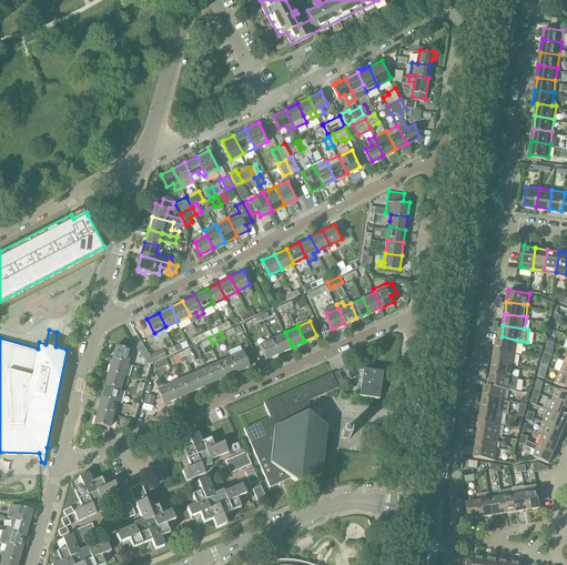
[(273,336),(280,352),(292,346),(285,332),(273,336)]
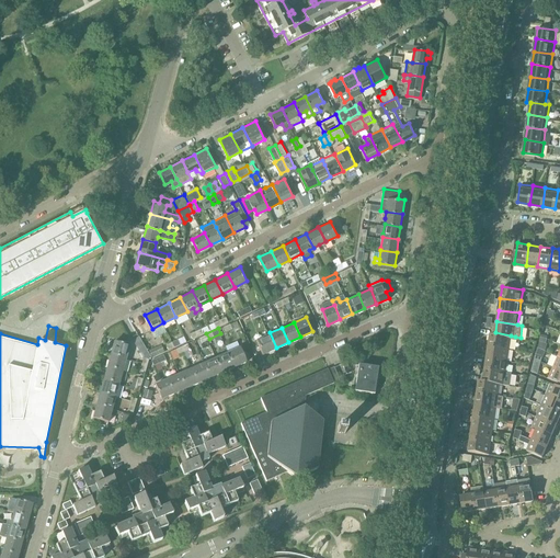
[(264,352),(276,348),(270,332),(258,338),(264,352)]
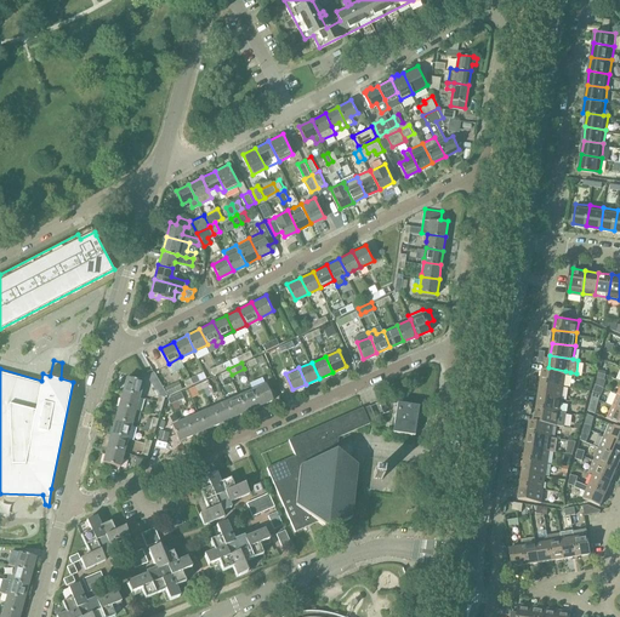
[(544,367),(541,381),(564,383),(566,371),(549,367),(544,367)]
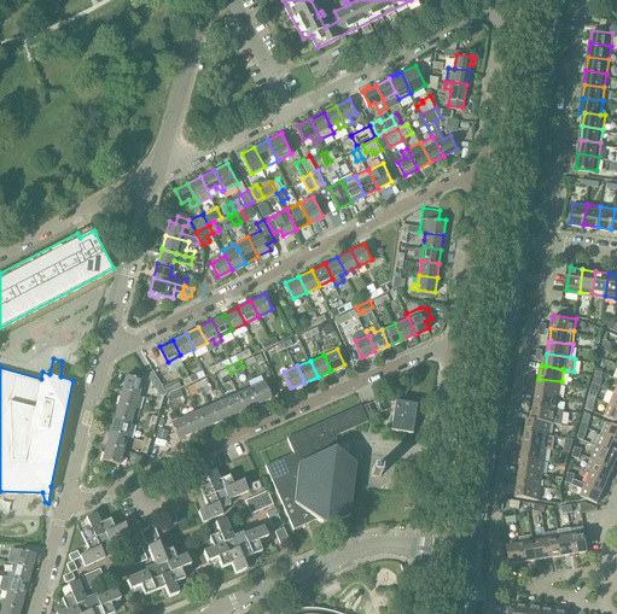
[(127,373),(123,387),(140,392),(144,378),(127,373)]
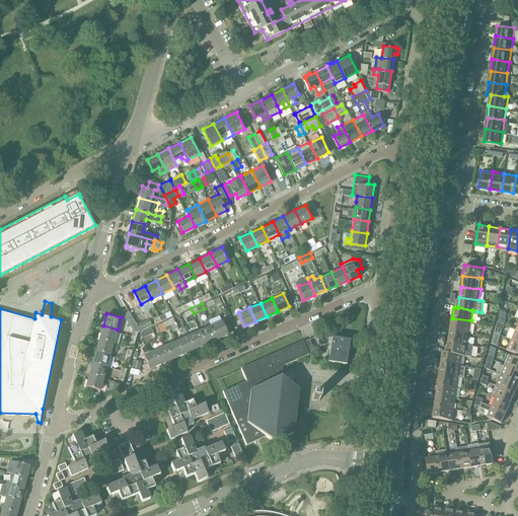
[(144,319),(147,326),(153,323),(150,317),(144,319)]
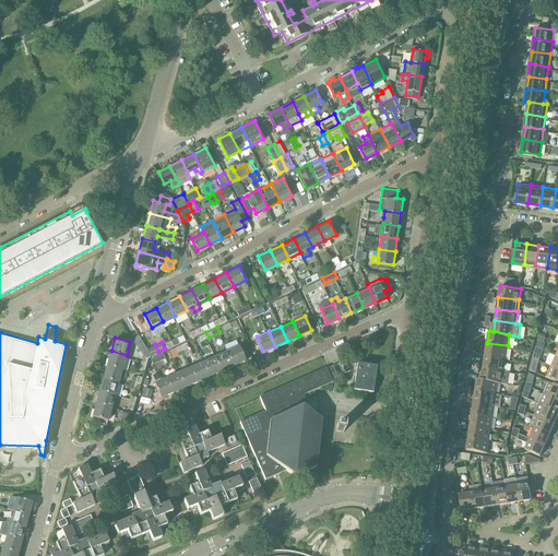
[(508,345),(487,343),(485,354),(506,357),(508,345)]
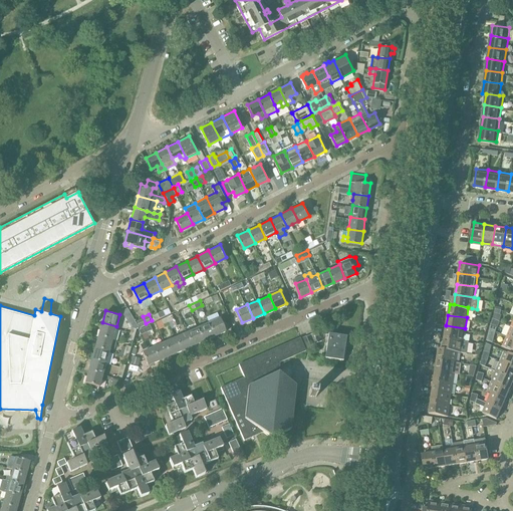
[(140,325),(146,323),(143,316),(137,319),(140,325)]
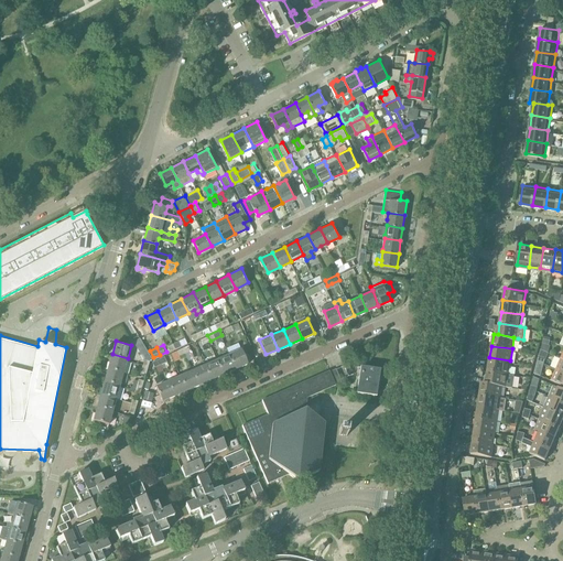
[(242,347),(230,352),(237,367),(249,362),(242,347)]
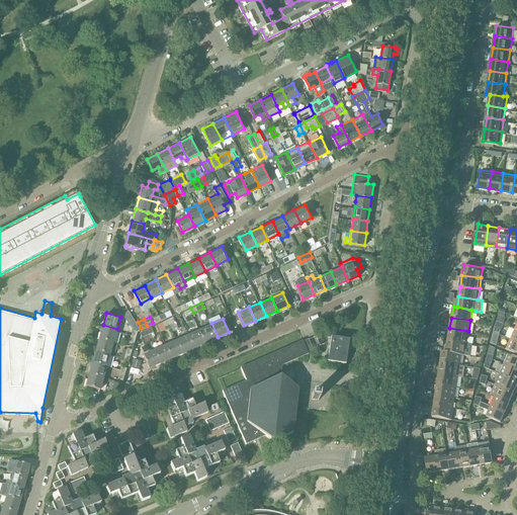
[(199,328),(205,342),(217,337),(210,324),(199,328)]
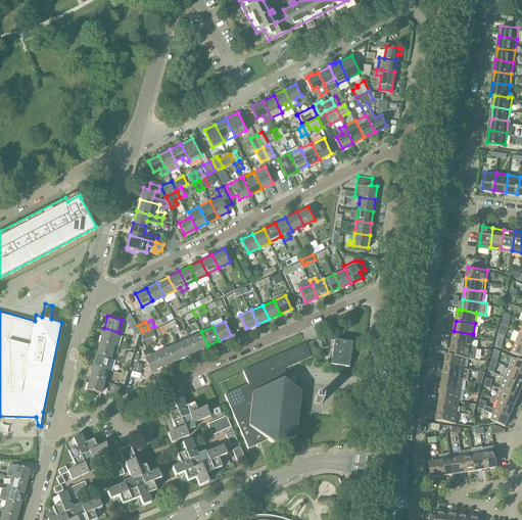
[(104,328),(101,340),(115,344),(119,332),(104,328)]
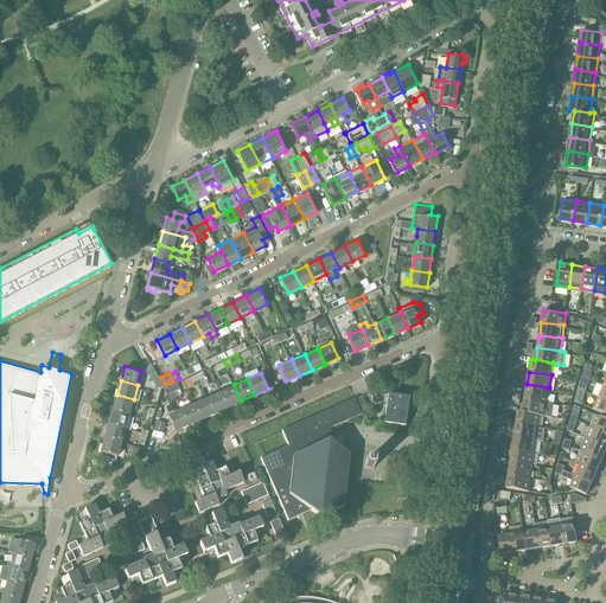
[(234,384),(221,390),(228,406),(241,401),(234,384)]
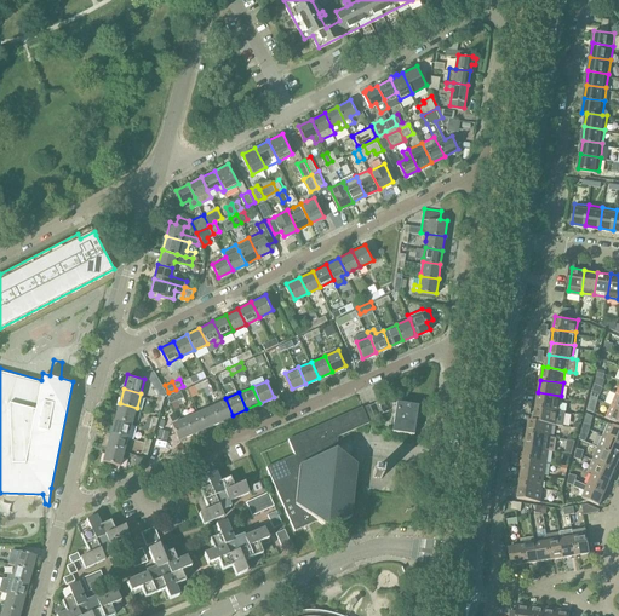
[(561,396),(538,392),(537,406),(560,409),(561,396)]
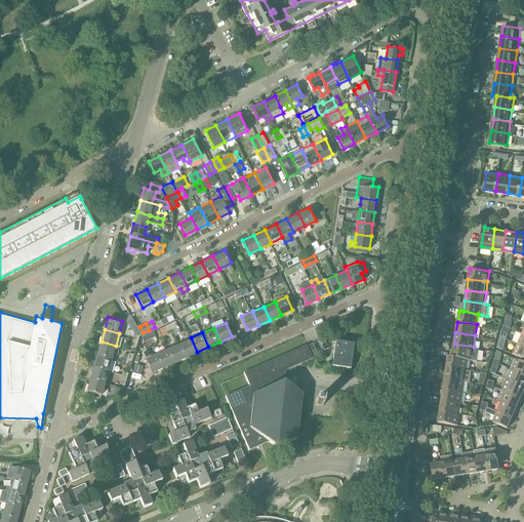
[(504,348),(507,336),(500,335),(497,346),(504,348)]
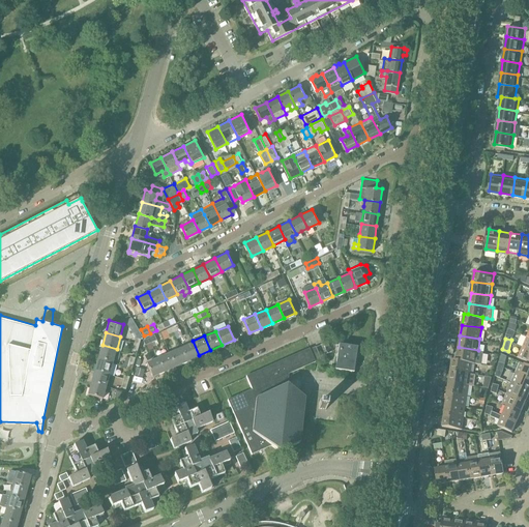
[(193,341),(181,346),(187,359),(199,355),(193,341)]
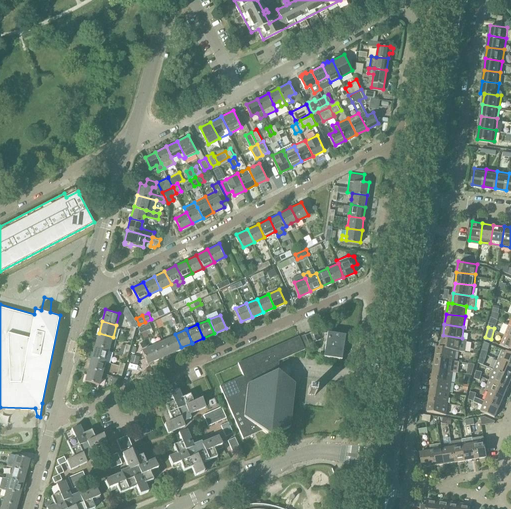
[(343,357),(346,333),(328,330),(324,354),(343,357)]
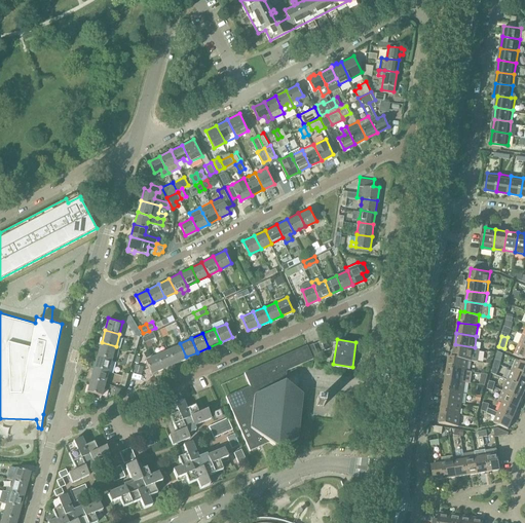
[(303,394),(303,393),(286,379),(287,368),(323,352),(322,349),(319,350),(314,341),(308,344),(308,343),(246,370),(252,383),(227,395),(251,449),(270,440),(278,446),(298,437),(299,436),(298,436),(293,432),(295,428),(296,426),(297,423),(298,419),(299,415),(299,411),(299,408),(299,405),(298,401),(297,396),(303,394)]
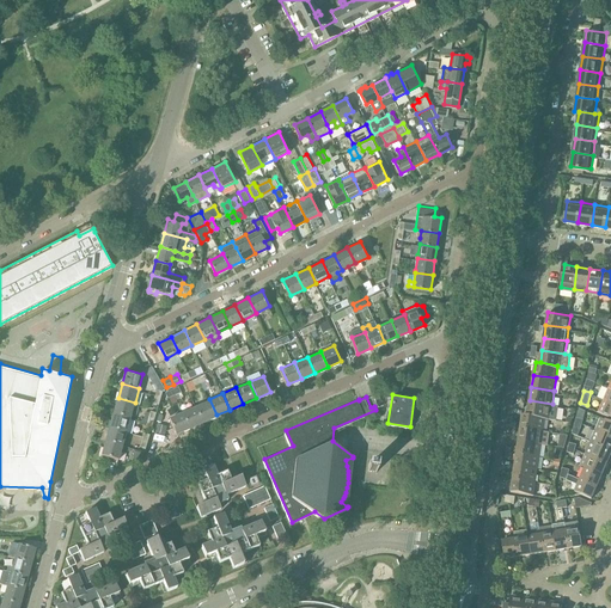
[(114,411),(130,416),(133,410),(138,411),(140,404),(135,403),(118,398),(114,411)]
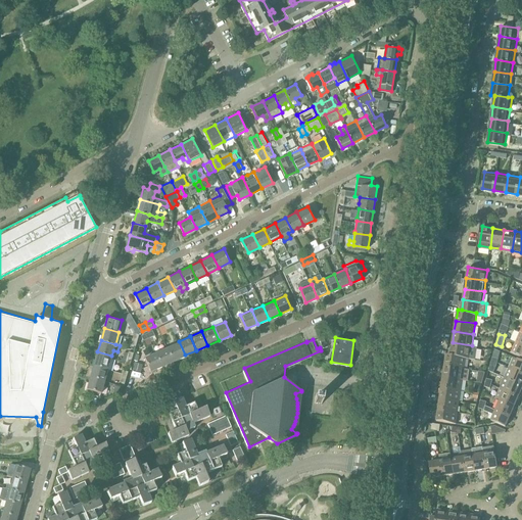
[(521,342),(516,340),(511,350),(516,352),(521,355),(521,342)]
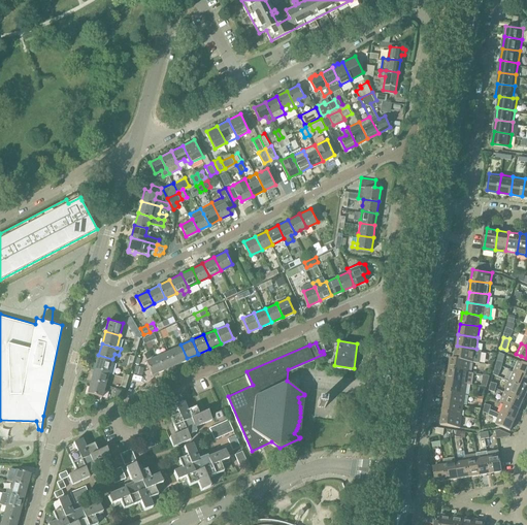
[(169,350),(175,363),(187,358),(180,345),(169,350)]
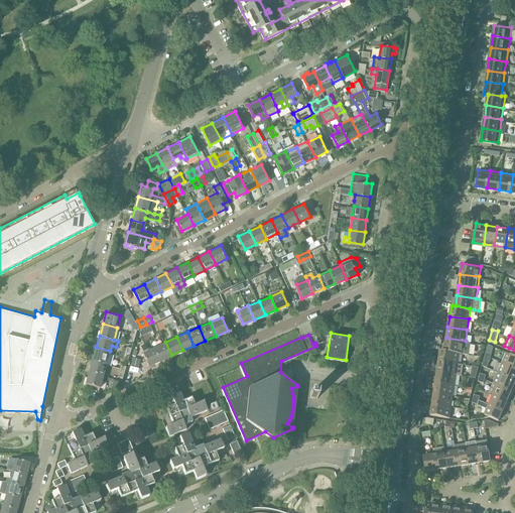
[(471,342),(466,341),(446,338),(444,349),(460,351),(460,352),(464,352),(469,353),(471,342)]
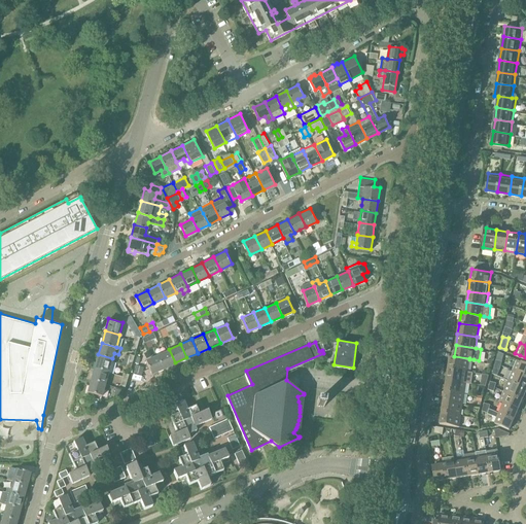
[(169,349),(158,354),(164,368),(175,362),(169,349)]
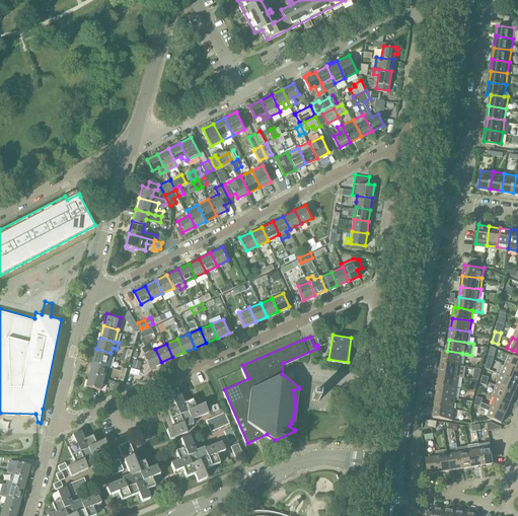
[(96,349),(93,361),(107,365),(111,353),(96,349)]
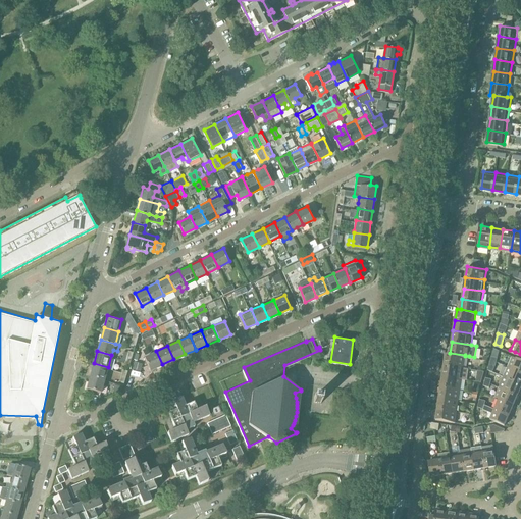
[(151,369),(162,364),(156,351),(145,355),(151,369)]
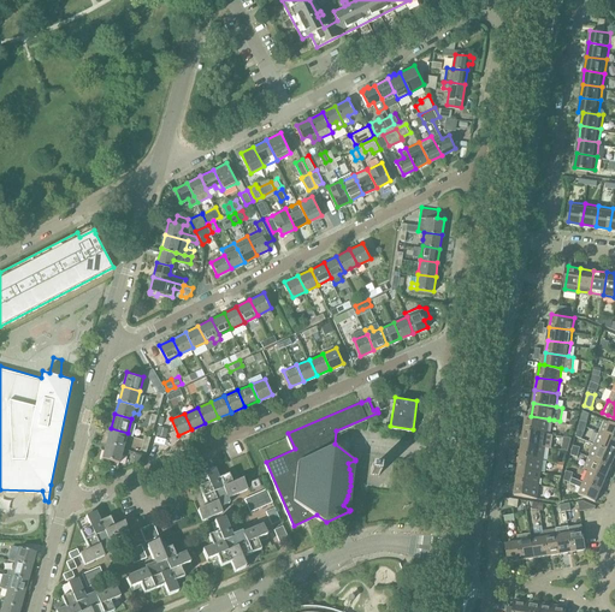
[(549,419),(531,416),(526,415),(525,428),(547,432),(549,420),(549,419)]
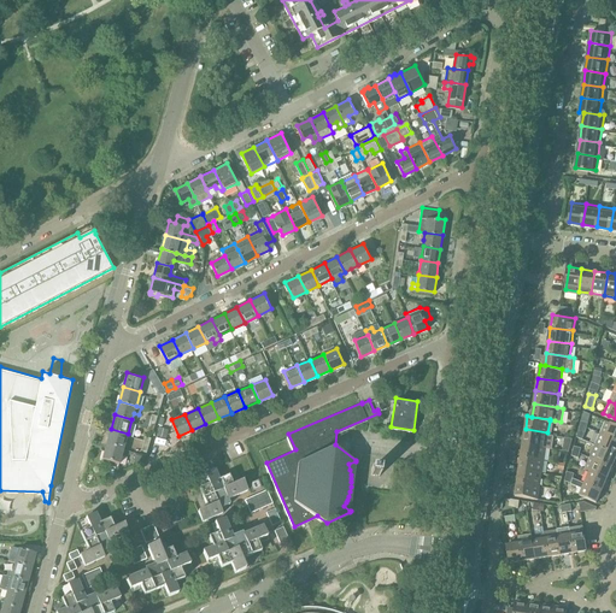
[(606,418),(600,430),(615,437),(615,422),(611,420),(606,418)]
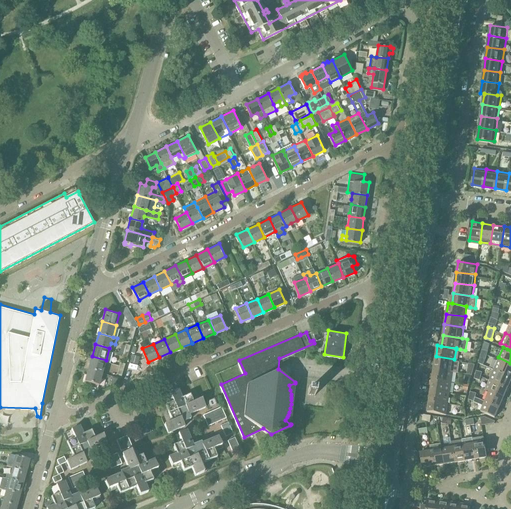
[(92,356),(89,367),(103,371),(106,360),(92,356)]
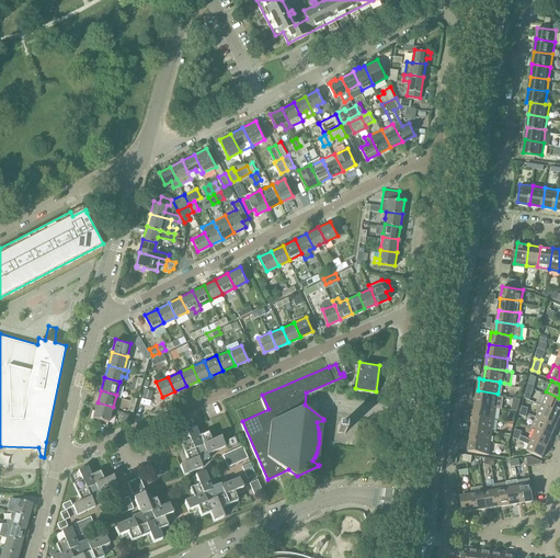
[(498,394),(478,390),(476,402),(496,406),(498,394)]
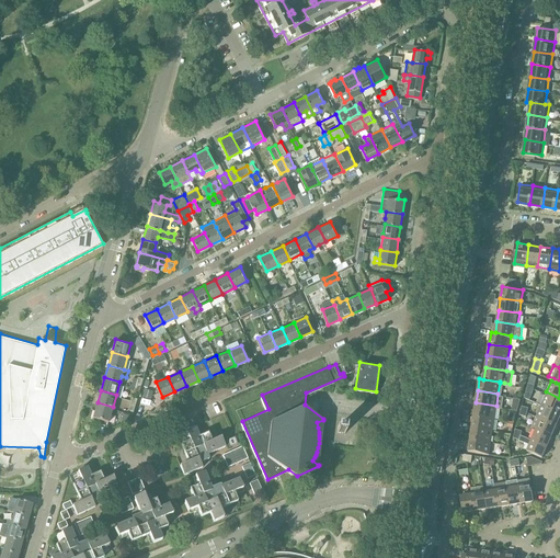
[(541,402),(547,405),(559,410),(559,398),(546,391),(541,402)]
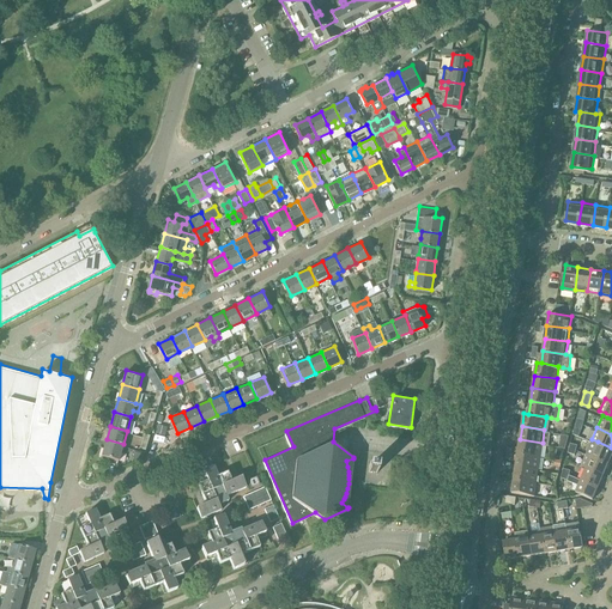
[(120,458),(123,444),(107,439),(103,454),(120,458)]
